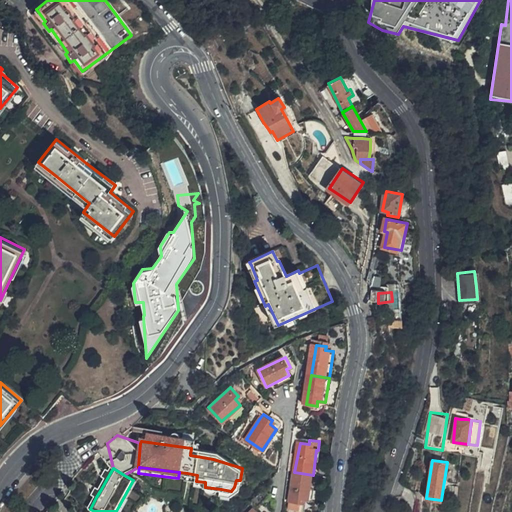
[(313,475),(294,472),(289,508),(299,510),(301,498),(308,500),(313,475)]
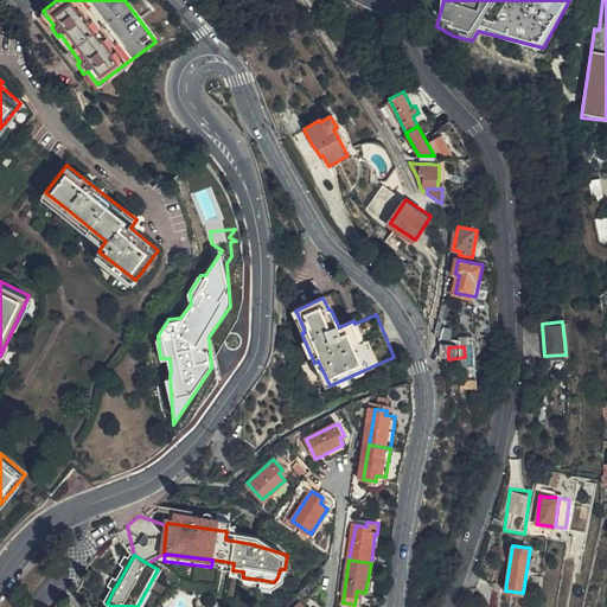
[(145,606),(164,572),(158,569),(138,606),(145,606)]
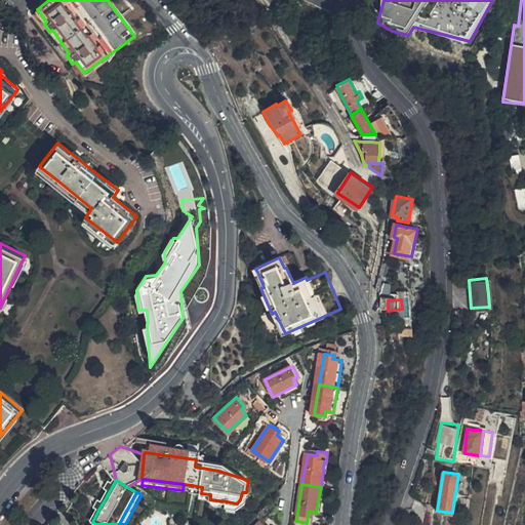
[(245,502),(246,492),(242,492),(240,499),(237,503),(227,501),(226,508),(239,510),(245,502)]
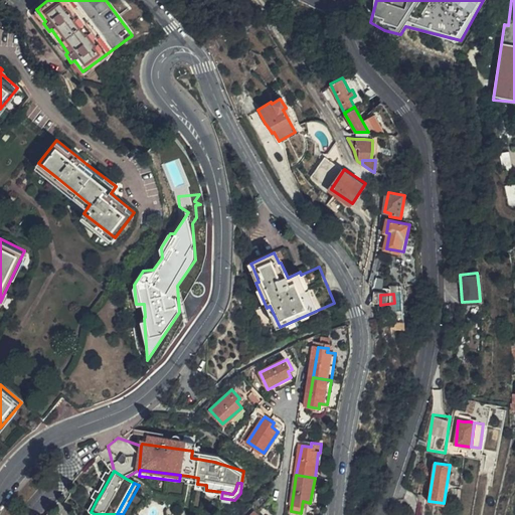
[(258,512),(267,501),(265,499),(260,495),(249,505),(258,512)]
